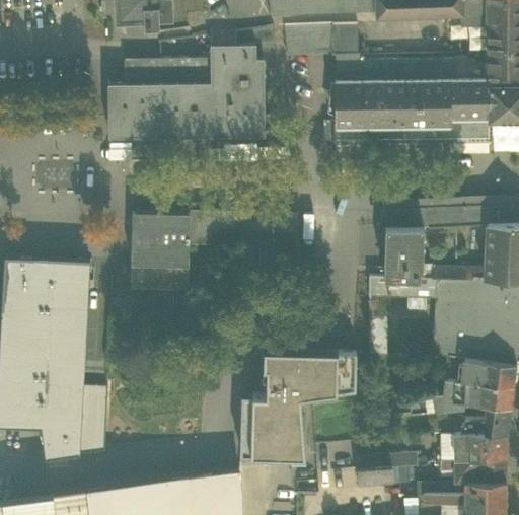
[(123,0),(125,15),(144,14),(145,24),(159,23),(158,13),(169,12),(168,0),(123,0)]
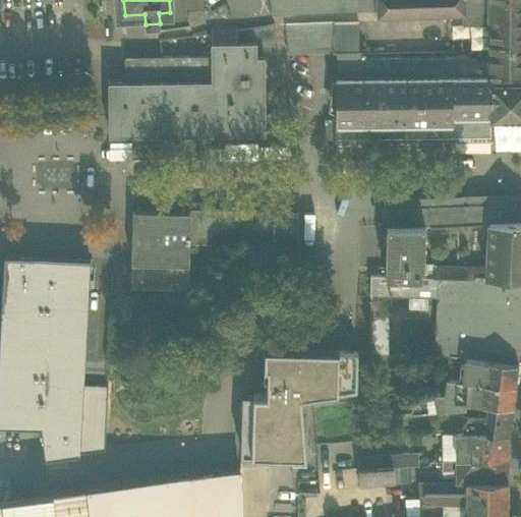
[(269,0),(272,15),(377,9),(374,0),(269,0)]
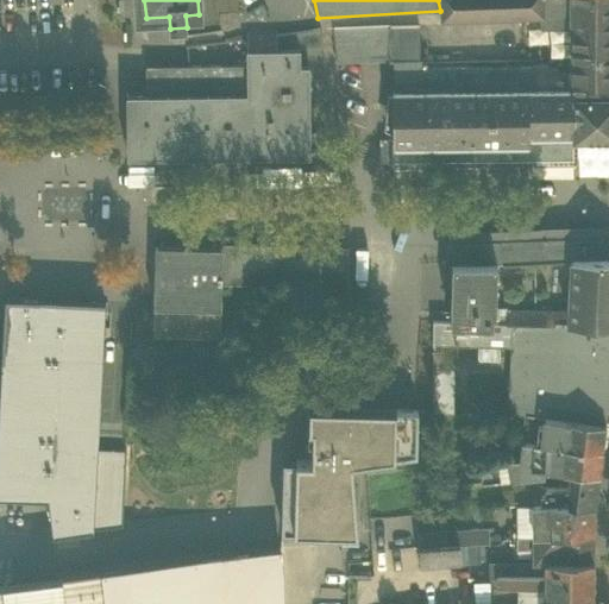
[(571,27),(570,62),(608,65),(608,0),(438,0),(440,11),(441,21),(545,19),(571,18),(571,27)]
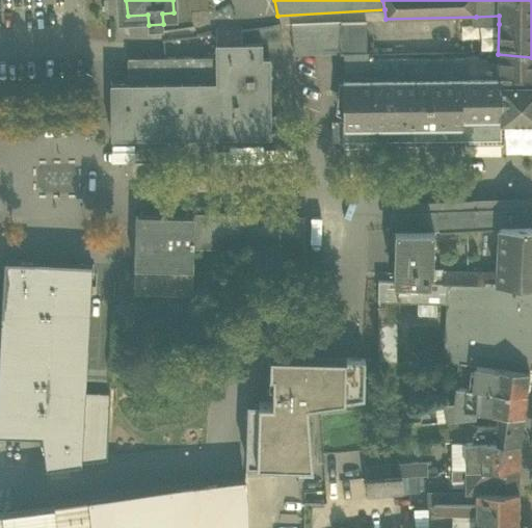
[(476,17),(476,25),(499,24),(499,16),(476,17)]
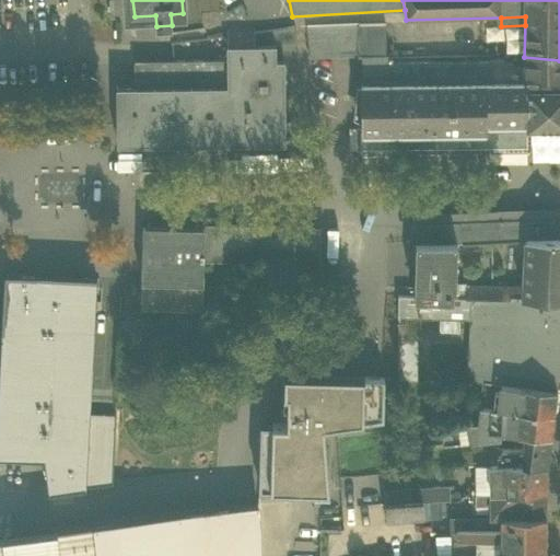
[(359,25),(306,27),(311,57),(359,55),(359,27),(359,25)]
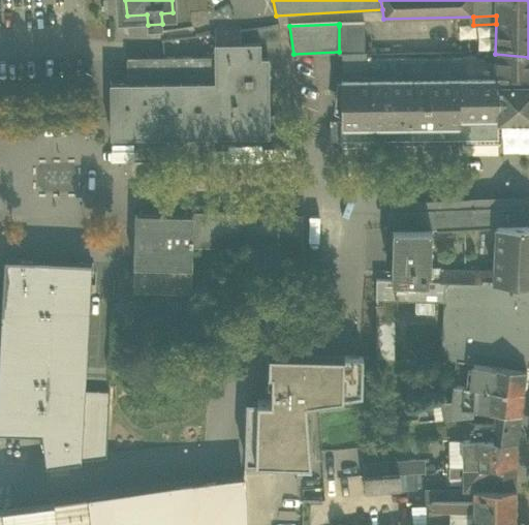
[(364,25),(339,26),(339,52),(339,56),(343,56),(364,56),(365,56),(365,52),(364,25)]
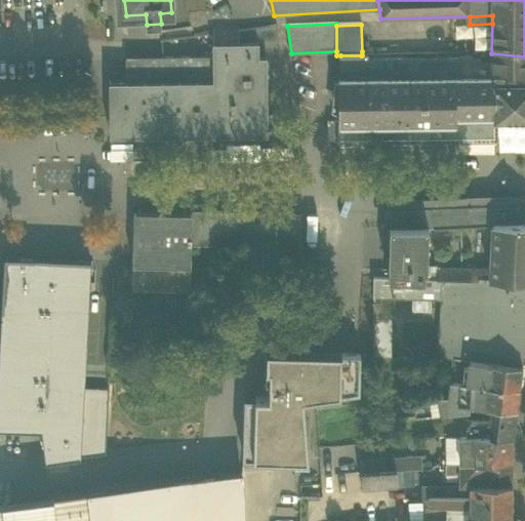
[(279,54),(291,53),(287,26),(275,27),(277,44),(279,54)]
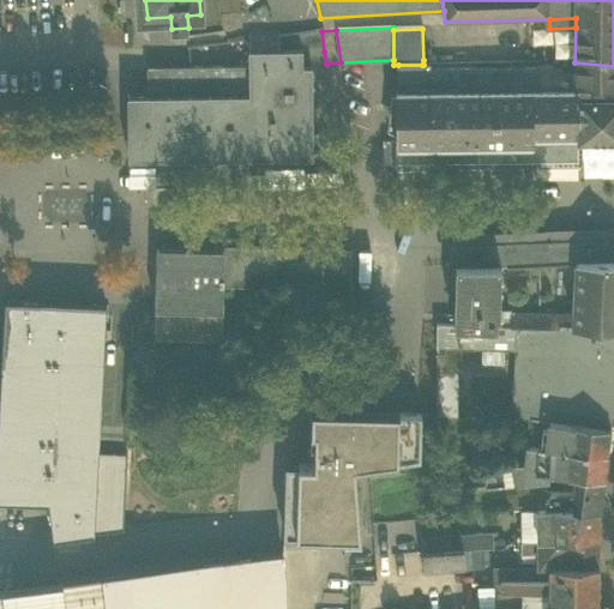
[(278,37),(280,53),(302,52),(308,52),(324,52),(321,31),(278,37)]
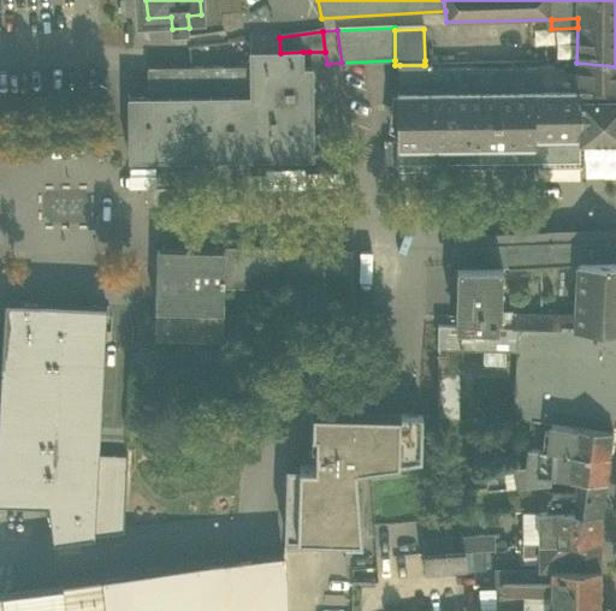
[(142,120),(143,152),(312,150),(309,70),(303,70),(303,52),(280,53),(279,37),(250,41),(247,42),(247,71),(148,73),(149,101),(149,120),(142,120)]
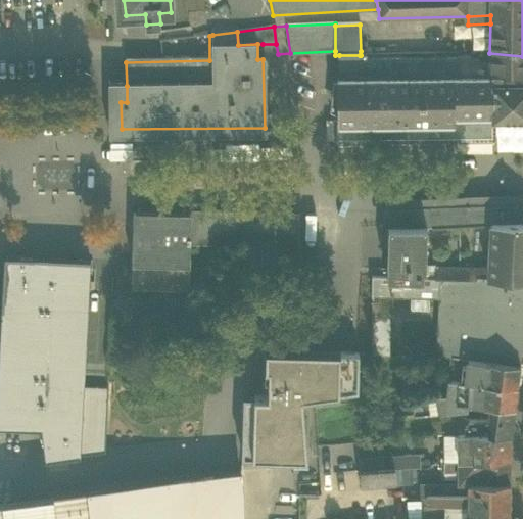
[(522,74),(522,56),(489,53),(489,67),(489,75),(492,75),(522,74)]
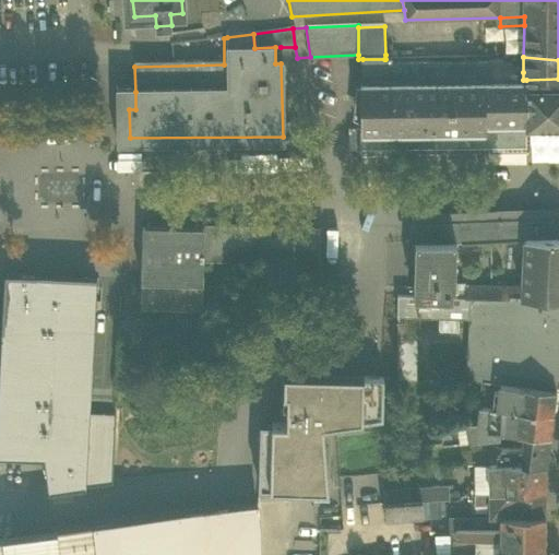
[(364,86),(489,85),(488,65),(384,67),(384,59),(363,59),(364,86)]
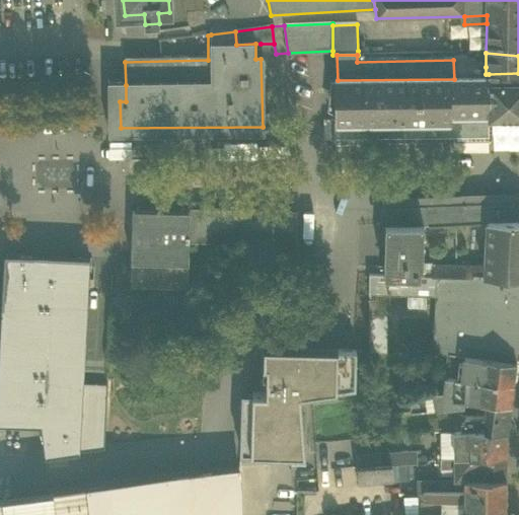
[(453,58),(453,60),(454,79),(489,78),(489,74),(486,74),(486,67),(484,67),(484,66),(483,65),(475,65),(475,62),(474,62),(467,61),(467,58),(465,58),(453,58)]
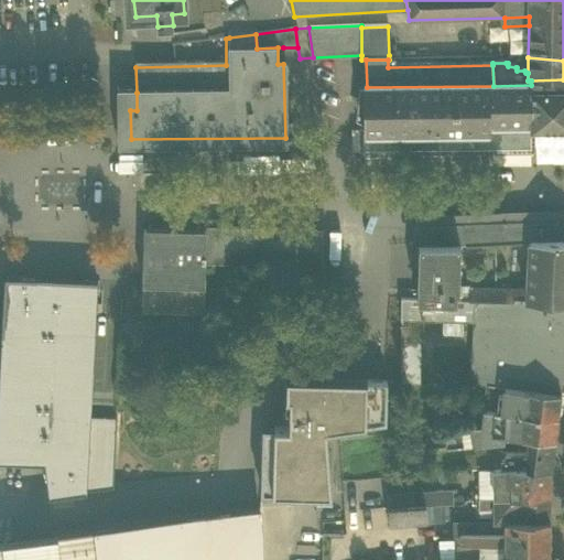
[(563,79),(531,81),(531,85),(531,115),(531,130),(534,130),(563,129),(563,79)]
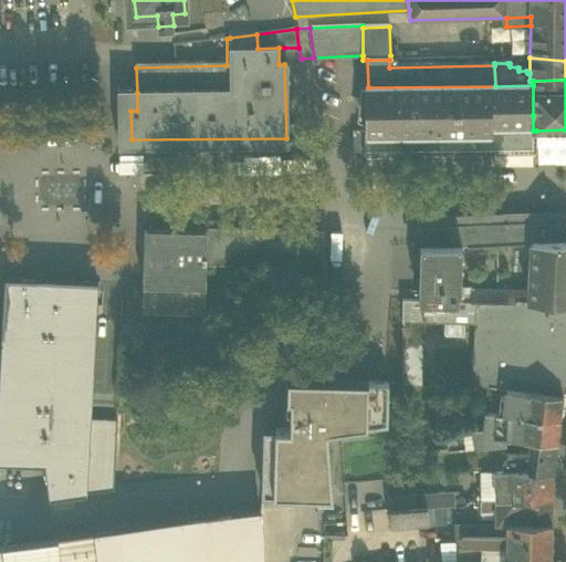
[(365,87),(365,132),(365,135),(491,134),(490,115),(533,115),(533,85),(495,86),(368,87),(365,87)]
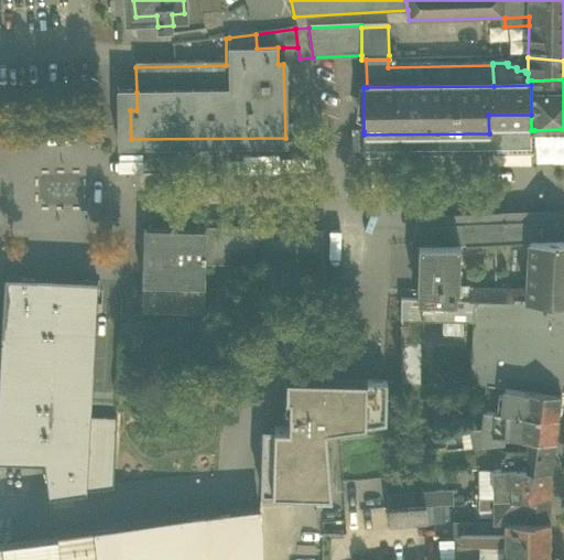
[(130,110),(129,93),(117,93),(118,150),(285,147),(285,138),(131,139),(130,110)]
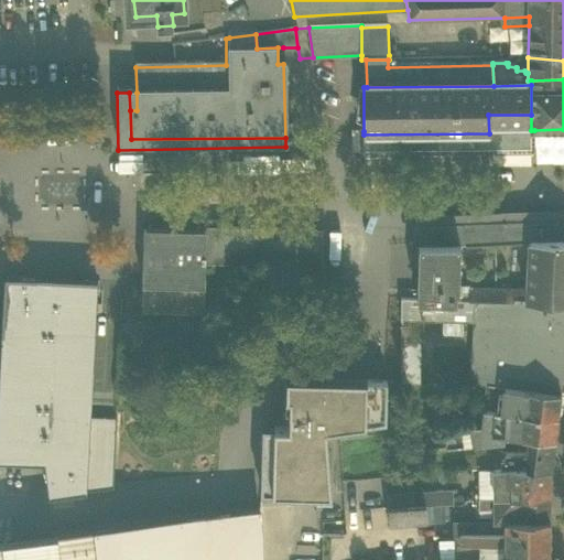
[(531,130),(531,115),(488,115),(489,133),(364,135),(364,131),(359,132),(359,154),(364,159),(531,157),(534,152),(534,139),(534,130),(531,130)]
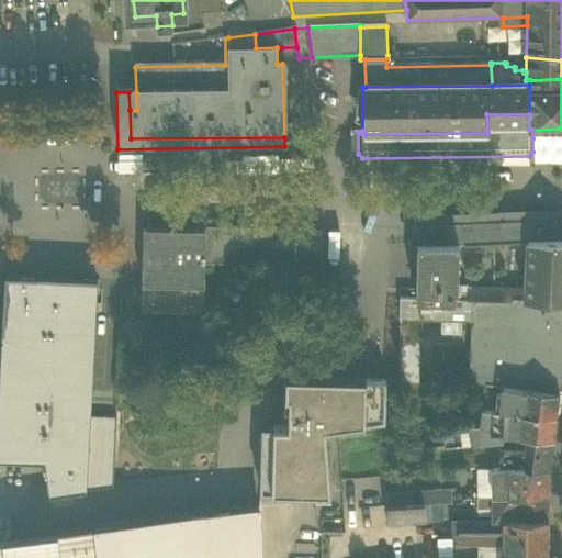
[(561,229),(560,220),(529,221),(530,242),(561,241),(561,229)]
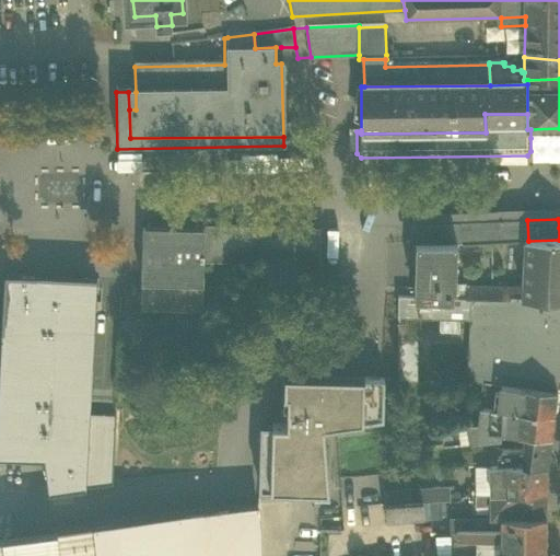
[(525,241),(528,241),(527,220),(500,221),(500,243),(525,241)]
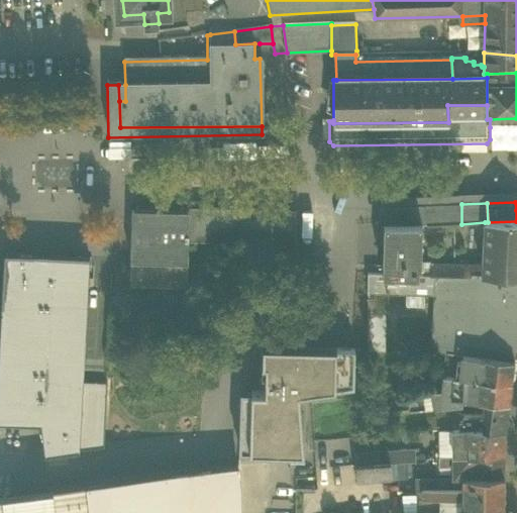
[(427,225),(461,224),(461,204),(426,205),(427,225)]
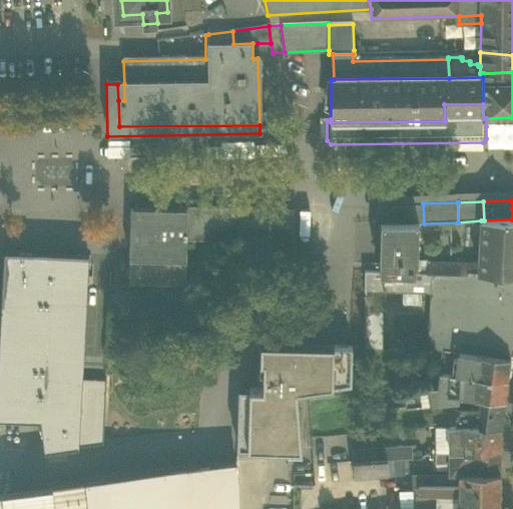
[(419,224),(424,223),(423,203),(417,203),(389,204),(381,213),(382,224),(418,224),(419,224)]
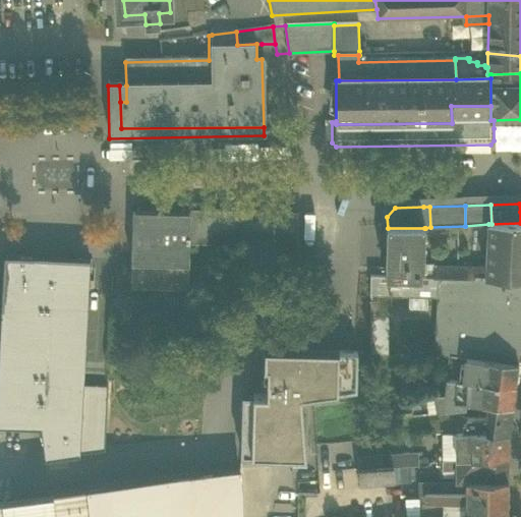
[(133,216),(132,260),(165,261),(189,261),(189,245),(190,217),(133,216)]
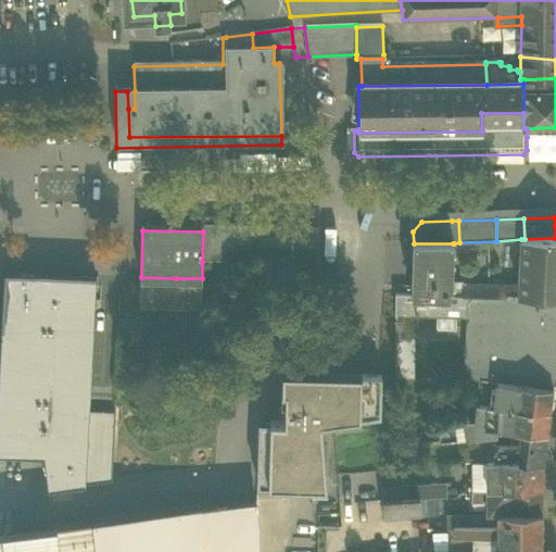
[(202,262),(237,263),(238,233),(203,231),(202,262)]
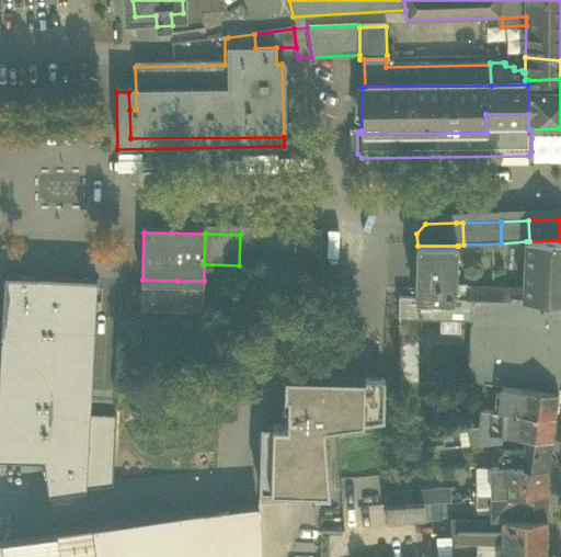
[(284,236),(240,235),(239,265),(283,266),(284,236)]
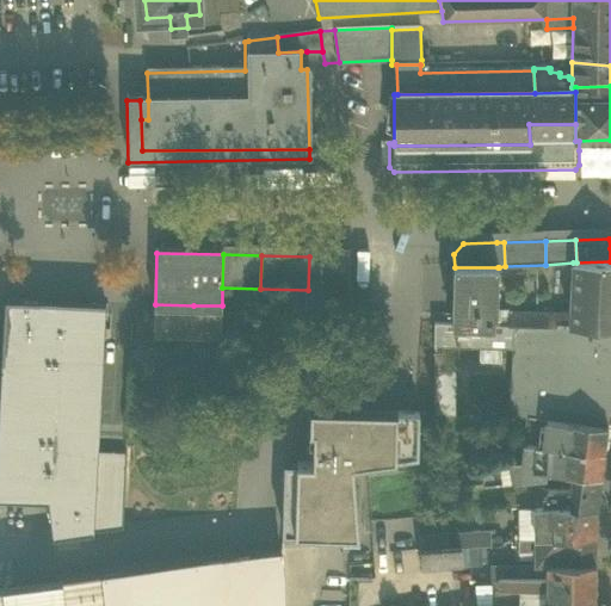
[(347,258),(309,257),(308,290),(346,291),(347,258)]
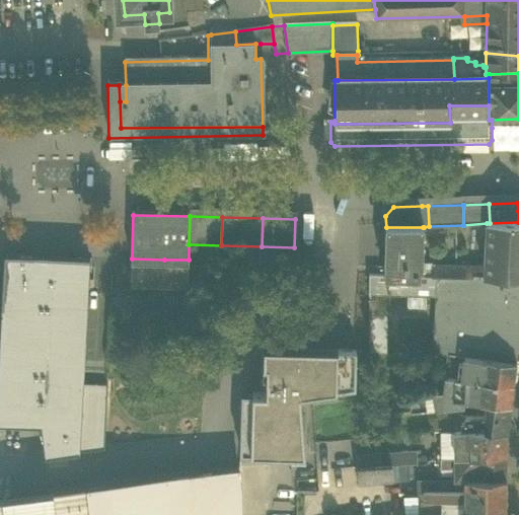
[(485,269),(472,268),(472,277),(485,278),(515,279),(518,279),(518,222),(490,223),(487,223),(485,269)]
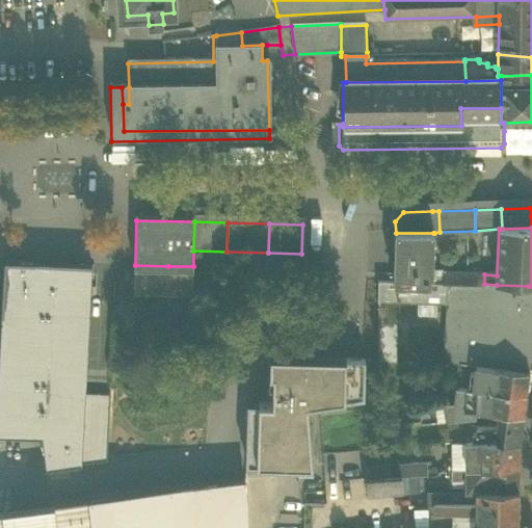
[(394,284),(429,285),(430,276),(432,276),(432,273),(434,233),(433,233),(396,233),(394,284)]
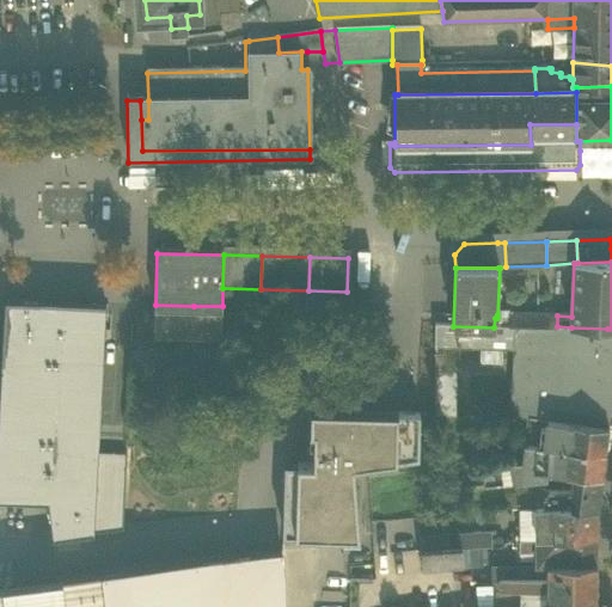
[(93,535),(97,455),(105,306),(5,301),(2,362),(0,392),(0,501),(48,504),(53,540),(93,535)]
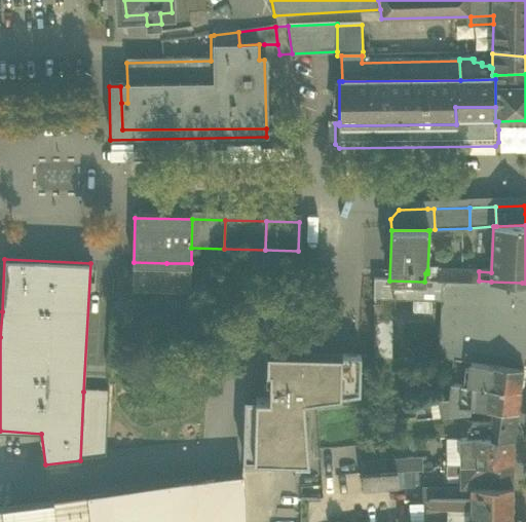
[(190,295),(190,288),(166,287),(166,263),(134,262),(133,293),(190,295)]
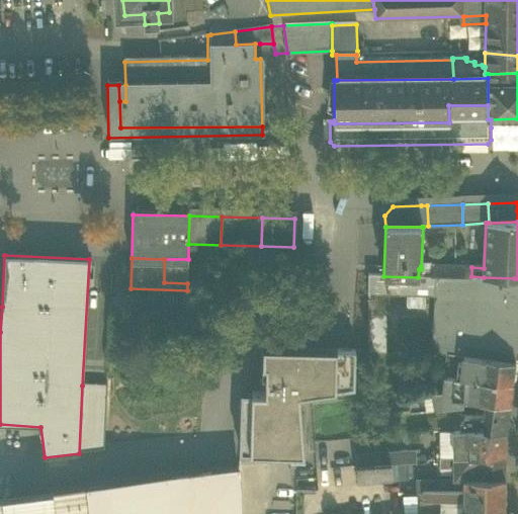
[(188,259),(164,259),(164,282),(187,283),(187,272),(188,259)]
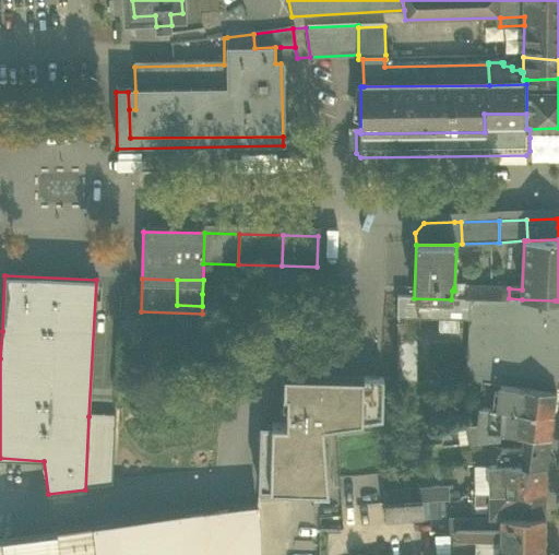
[(465,287),(464,291),(464,300),(471,300),(491,302),(491,288),(465,287)]
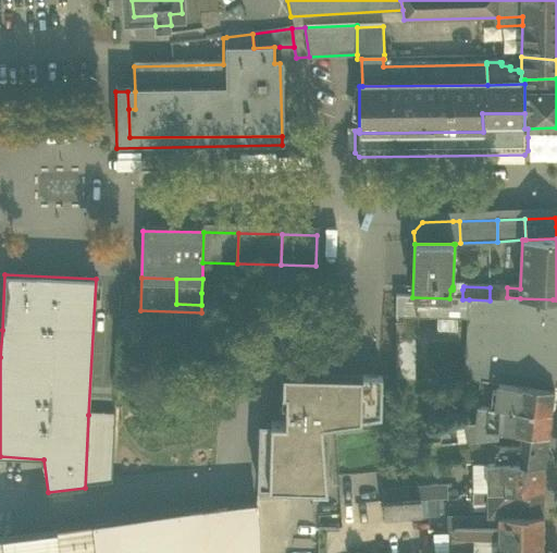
[(507,300),(507,297),(507,287),(490,287),(490,300),(507,300)]
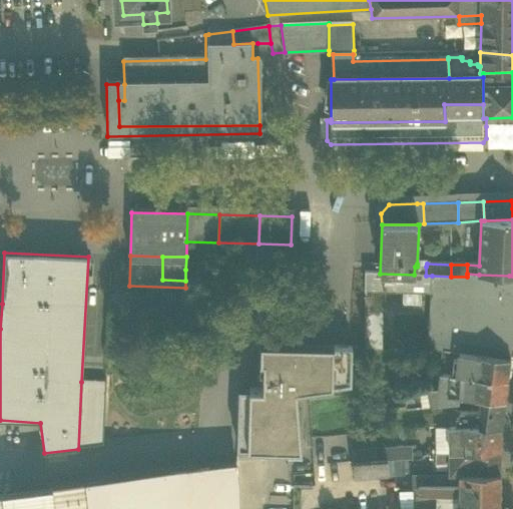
[(426,267),(417,267),(415,267),(414,275),(426,276),(426,267)]
